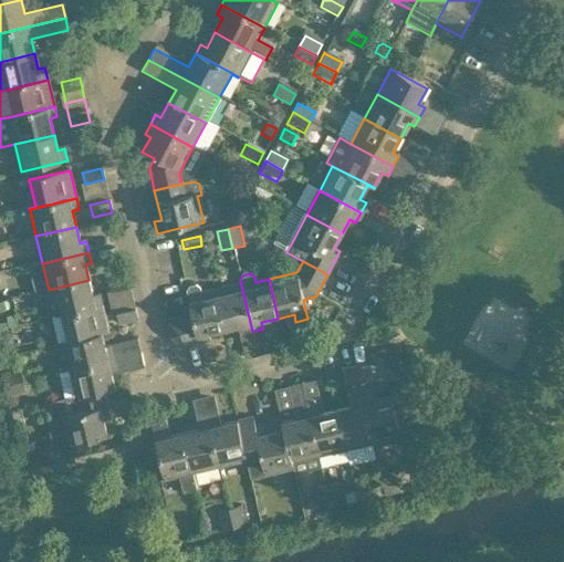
[(107,281),(111,293),(129,289),(126,277),(107,281)]
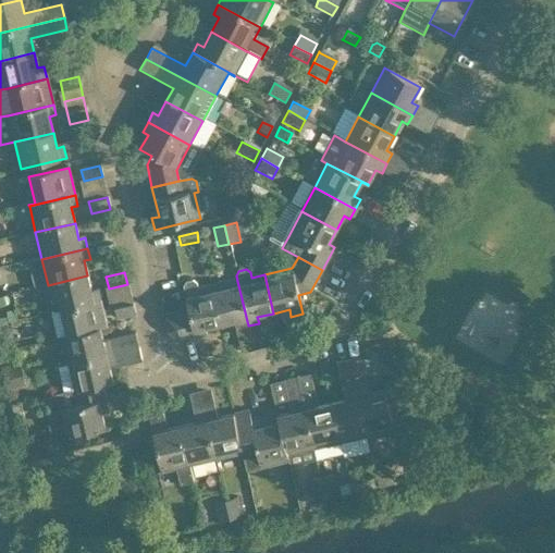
[(48,285),(54,311),(100,300),(98,291),(91,293),(87,275),(48,285)]
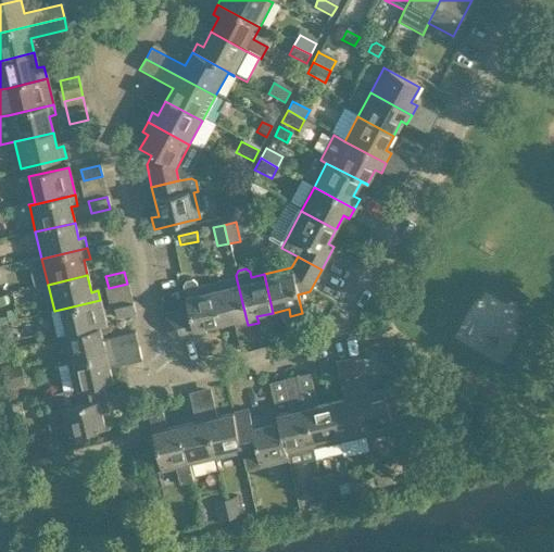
[(211,287),(219,325),(236,322),(237,327),(234,327),(240,354),(253,351),(248,325),(237,280),(211,287)]
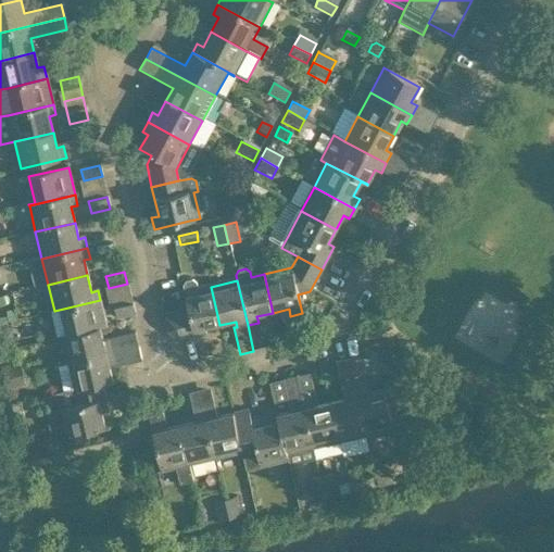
[(203,329),(219,325),(211,287),(197,289),(196,284),(191,281),(185,283),(181,287),(187,311),(162,316),(166,333),(179,341),(205,336),(203,329)]
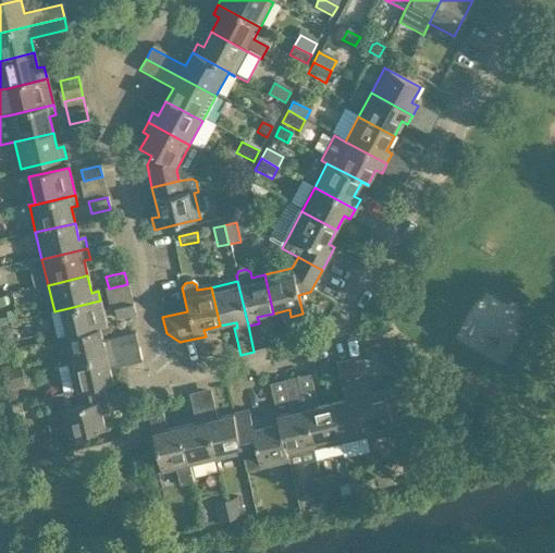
[(61,311),(66,336),(106,328),(100,300),(54,311),(54,312),(61,311)]
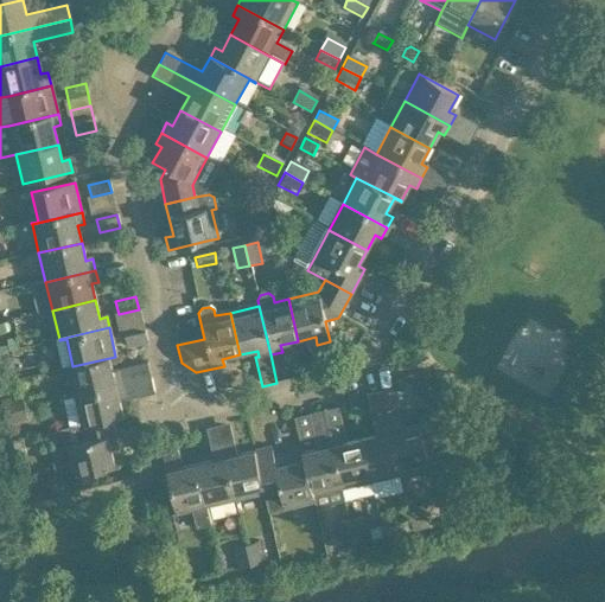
[(147,344),(144,332),(125,337),(127,348),(147,344)]
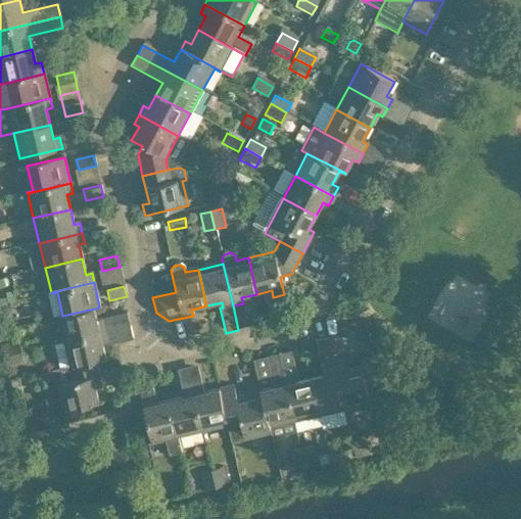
[(56,318),(62,342),(130,327),(127,313),(96,320),(94,310),(100,309),(99,308),(62,316),(56,318)]
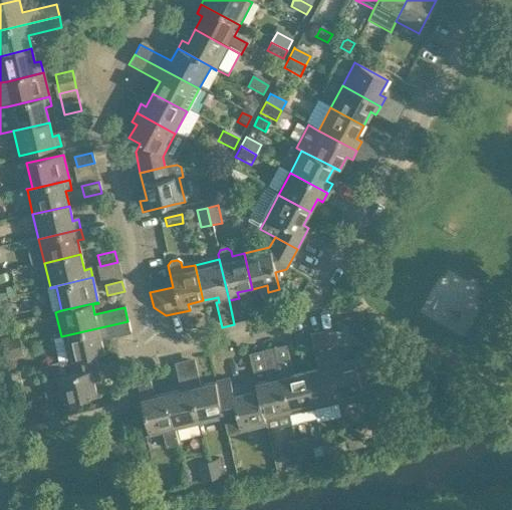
[(58,363),(67,361),(103,352),(100,341),(131,334),(128,321),(61,336),(52,338),(58,363)]
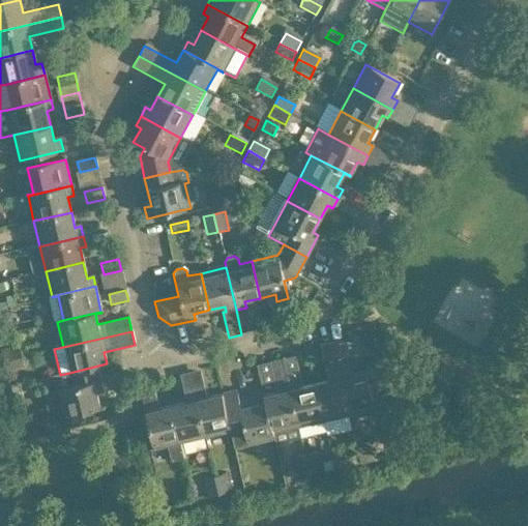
[(344,341),(331,344),(349,416),(385,407),(376,370),(352,376),(344,341)]
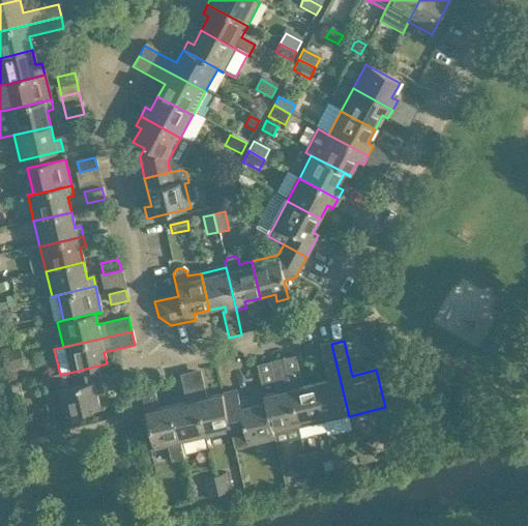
[(328,381),(315,385),(323,422),(349,416),(331,344),(320,347),(328,381)]
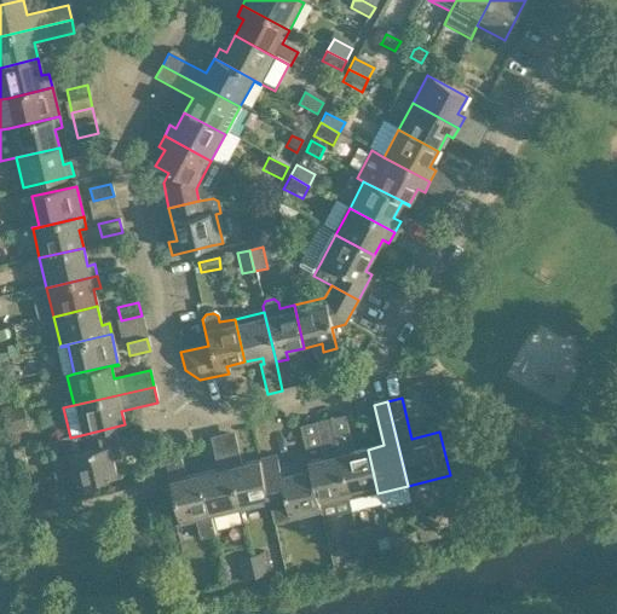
[(0,411),(3,422),(23,417),(21,406),(0,411)]
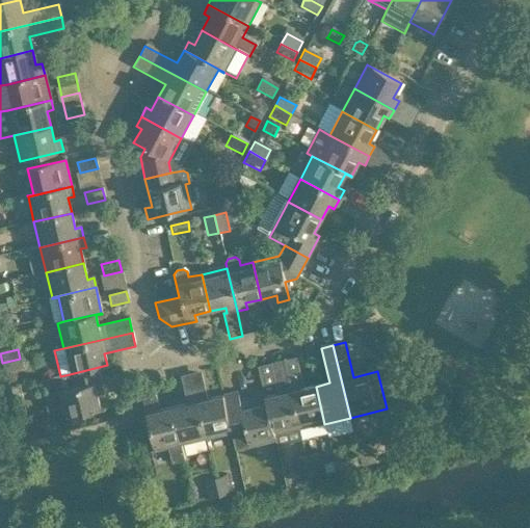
[(20,359),(2,363),(4,374),(23,370),(20,359)]
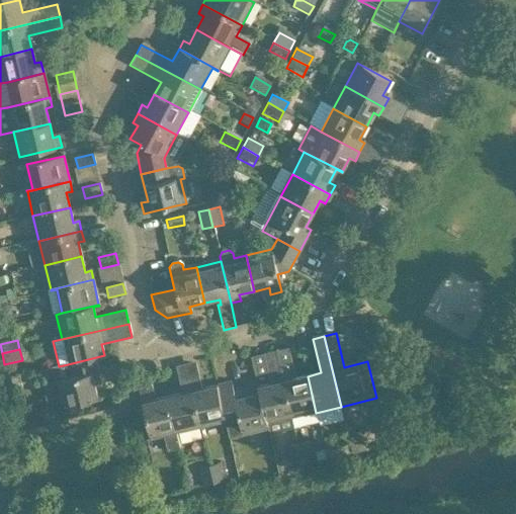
[(273,383),(258,388),(266,424),(291,418),(281,375),(275,351),(262,355),(268,377),(272,377),(273,383)]
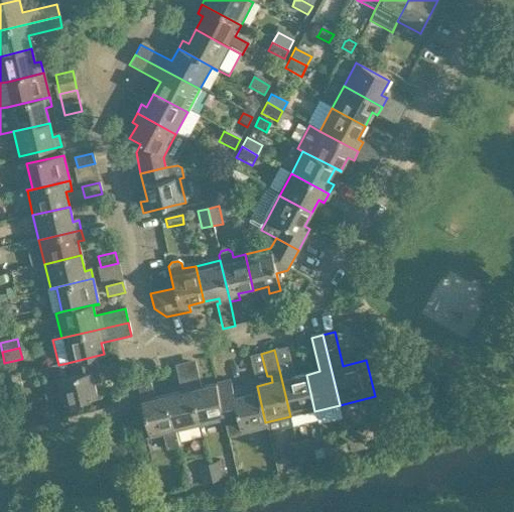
[(104,354),(68,363),(58,365),(58,366),(51,367),(63,417),(78,414),(75,403),(97,397),(93,382),(99,380),(94,357),(104,355),(104,354)]
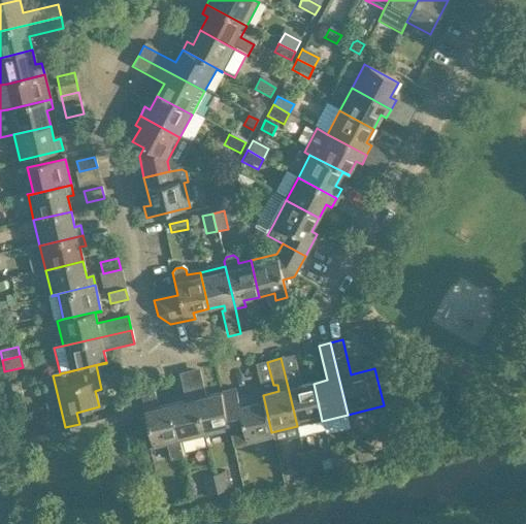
[(297,381),(287,383),(297,426),(322,421),(314,384),(298,387),(297,381)]
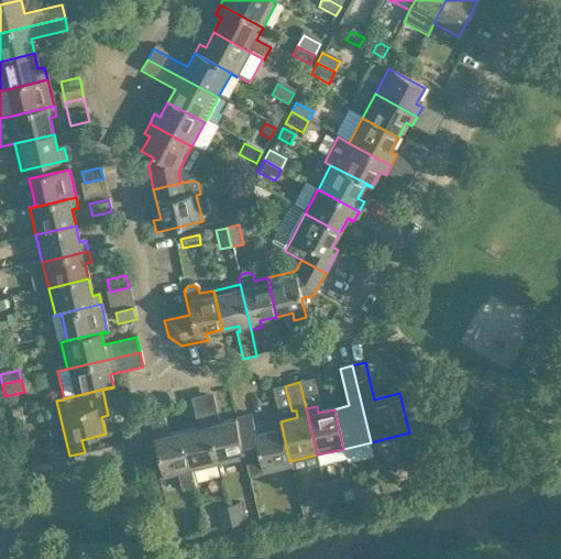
[(190,472),(182,433),(165,437),(164,431),(166,430),(162,408),(147,412),(163,479),(177,475),(182,492),(195,489),(190,472)]
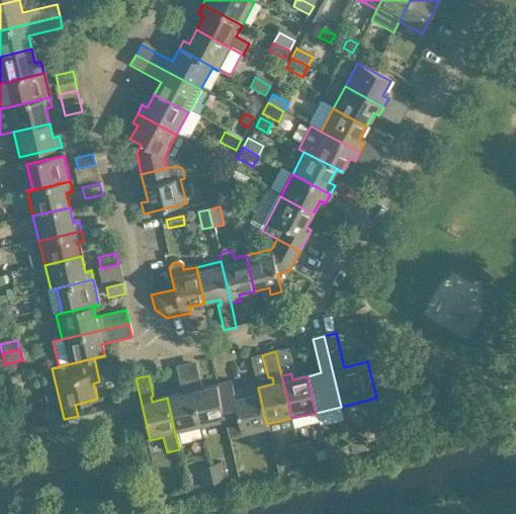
[(10,379),(12,392),(20,390),(18,377),(10,379)]
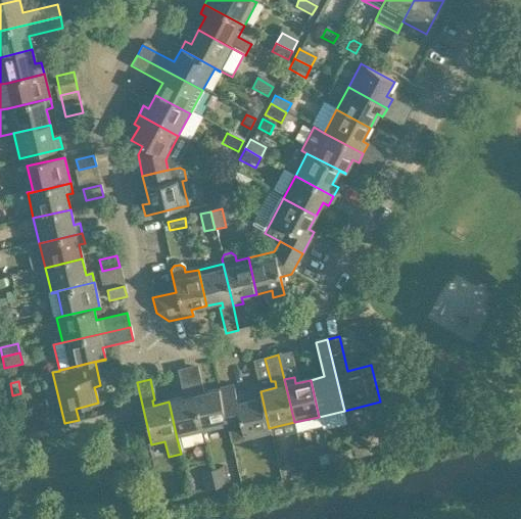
[(233,386),(219,389),(227,426),(231,443),(271,434),(269,428),(261,391),(259,391),(261,397),(247,402),(245,395),(236,397),(233,386)]
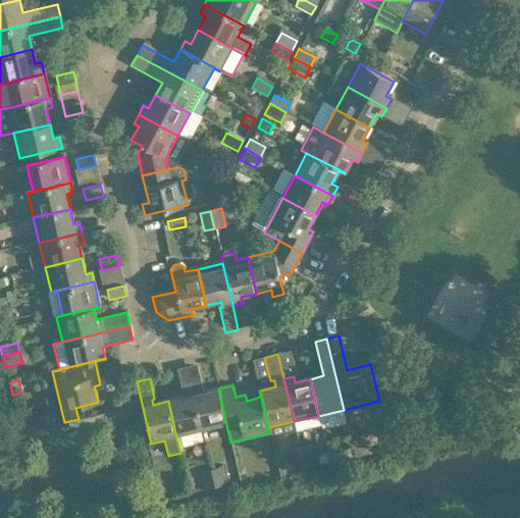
[(202,386),(192,389),(202,431),(226,425),(218,389),(203,393),(202,386)]
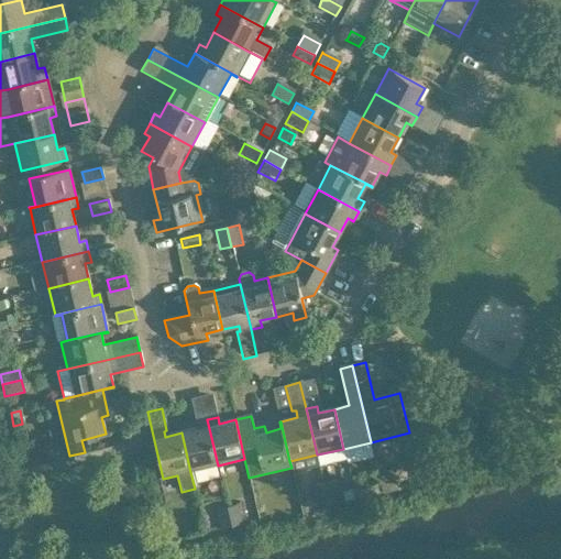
[(197,429),(182,433),(190,472),(218,466),(207,419),(196,423),(197,429)]
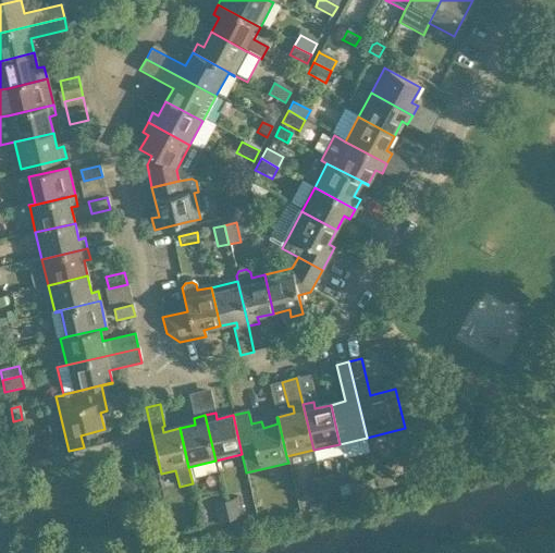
[(41,434),(21,439),(25,457),(46,452),(41,434)]
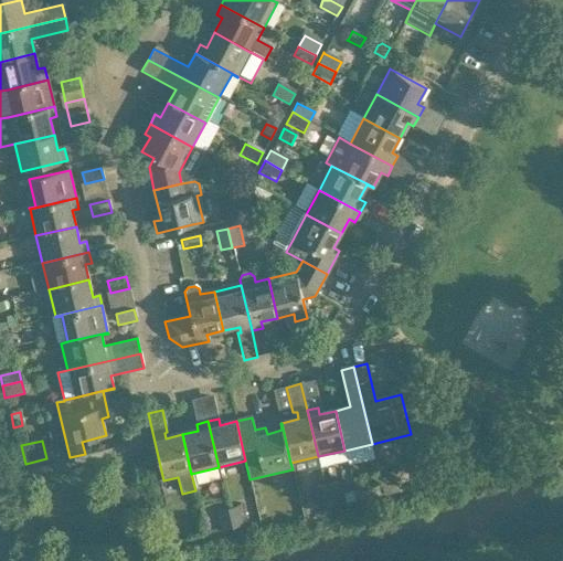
[(337,485),(326,488),(330,508),(342,505),(337,485)]
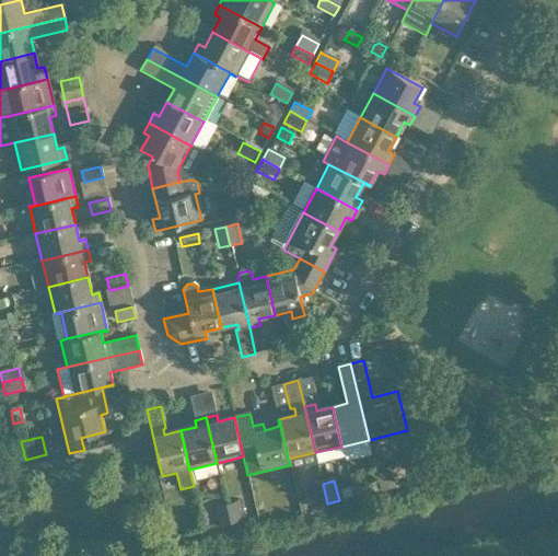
[(327,504),(323,484),(310,487),(315,507),(327,504)]
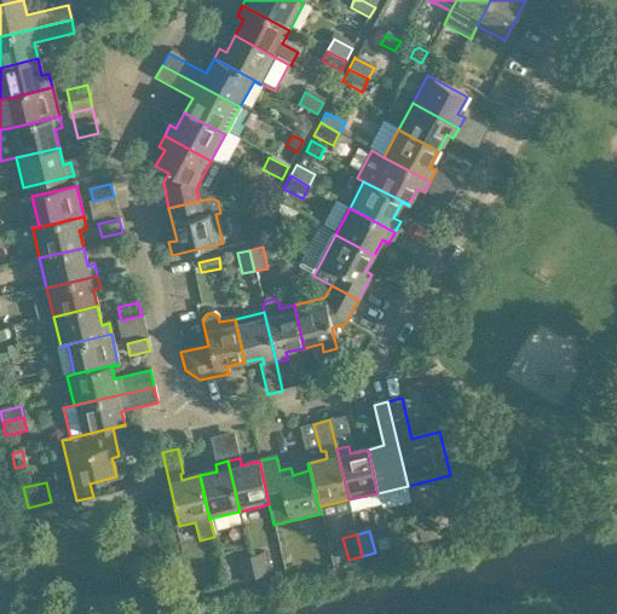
[(261,555),(251,557),(252,560),(255,579),(266,577),(261,555)]
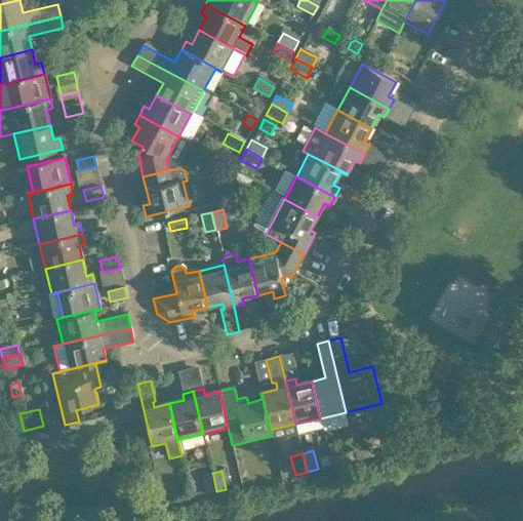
[(212,473),(201,476),(204,494),(216,491),(213,475),(212,473)]
